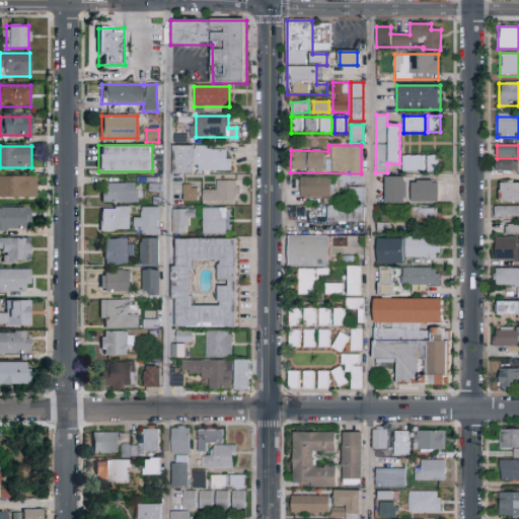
[(194,174),(172,174),(172,147),(229,147),(229,171),(194,171),(194,174)]
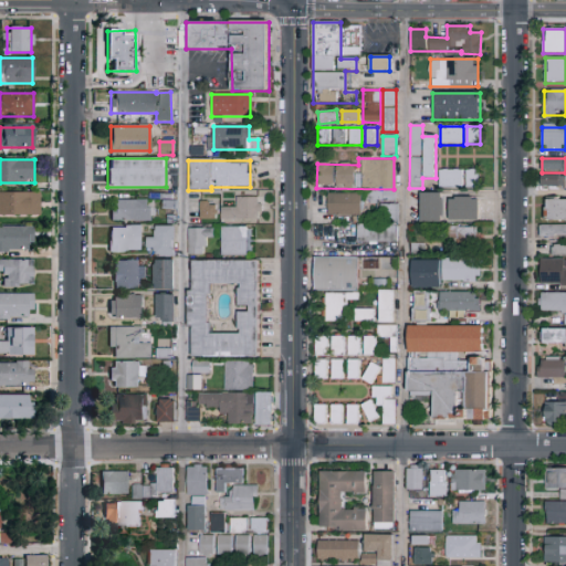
[(441,188),(441,169),(463,169),(463,188),(441,188)]
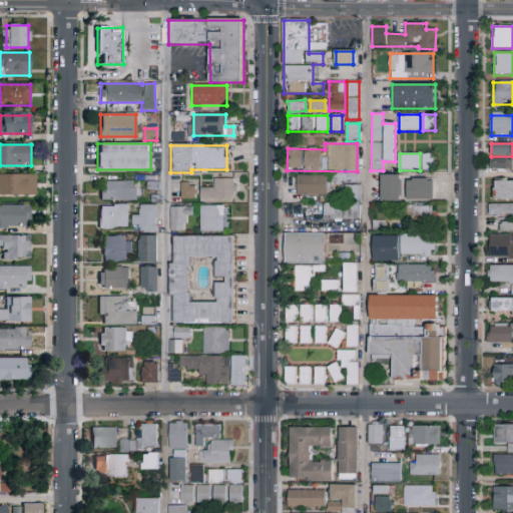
[(435,170),(423,170),(423,153),(435,153),(435,170)]
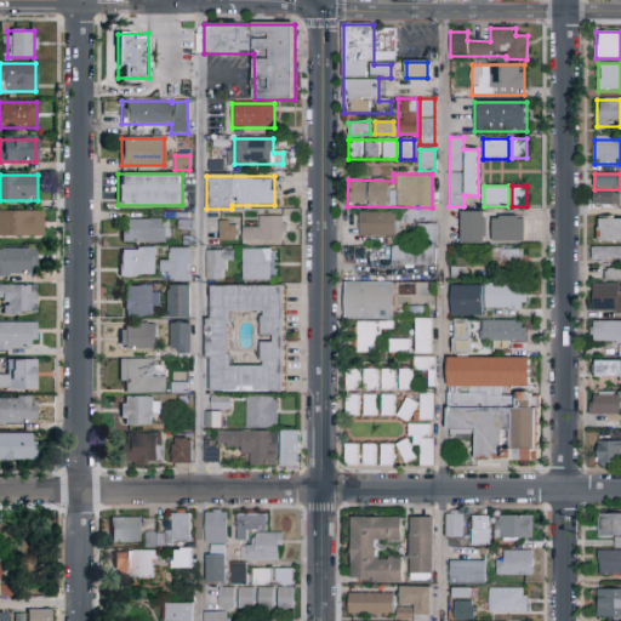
[(593,205),(593,193),(620,193),(620,205),(593,205)]
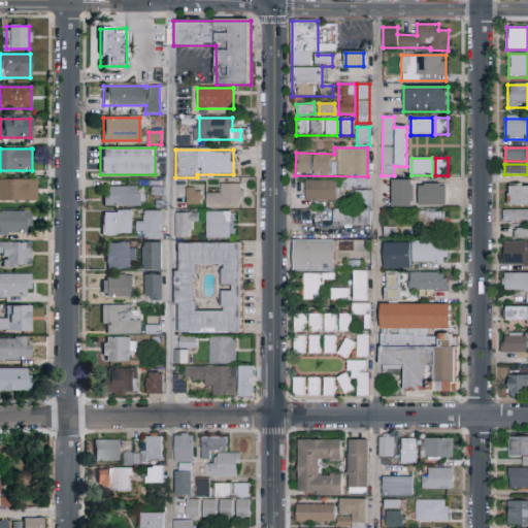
[(343,189),(367,188),(366,177),(342,178),(343,189)]
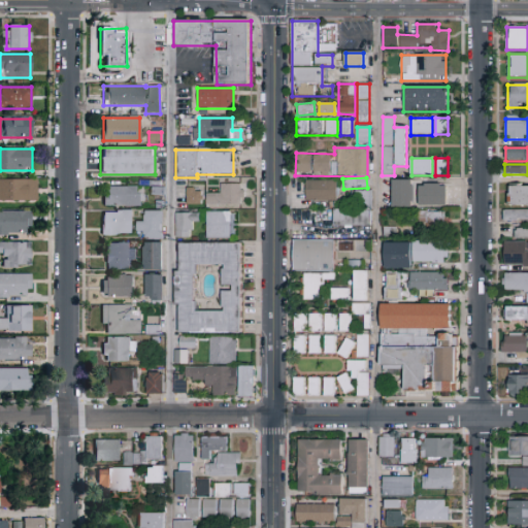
[(36,200),(0,200),(0,179),(36,179),(36,200)]
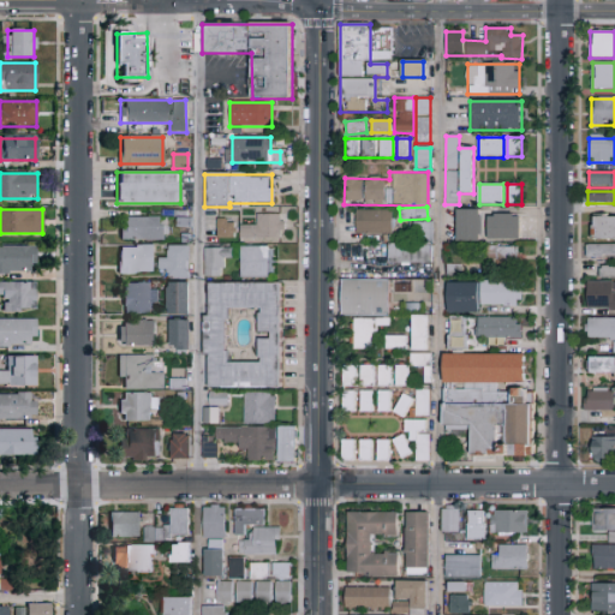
[(356,233),(356,210),(392,210),(392,233),(356,233)]
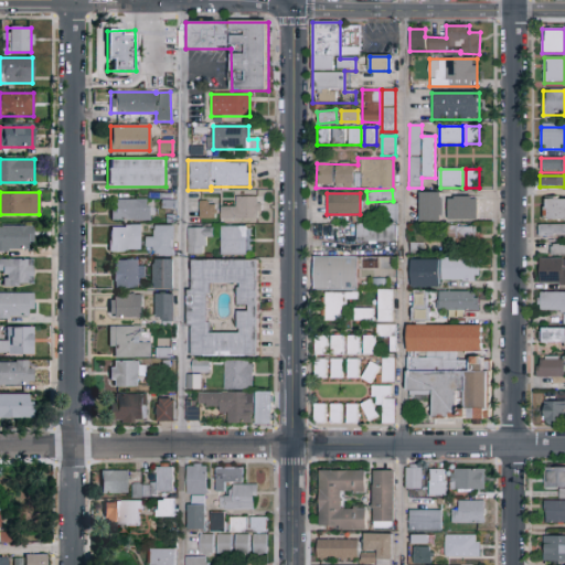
[(419,222),(419,193),(441,193),(441,222),(419,222)]
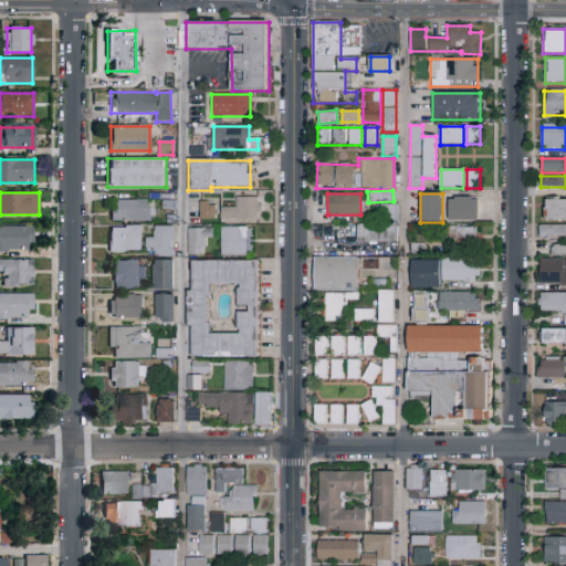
[(236,209),(236,197),(261,197),(261,220),(221,220),(221,209),(236,209)]
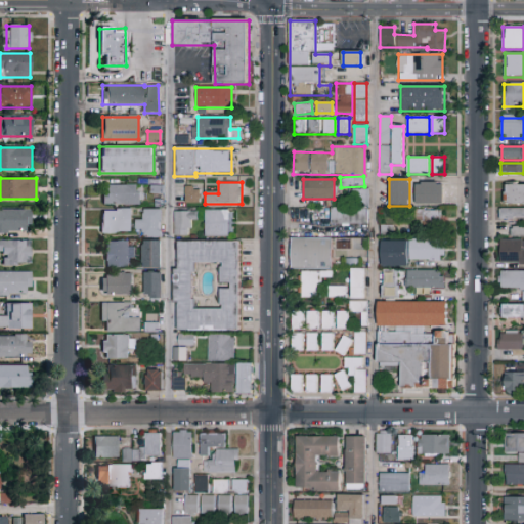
[(443,204),(416,204),(416,182),(443,182),(443,204)]
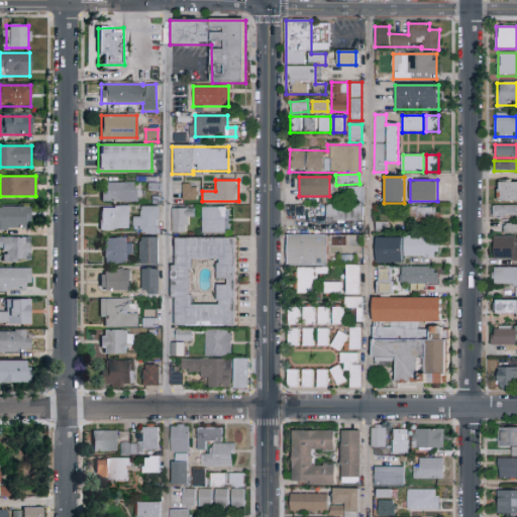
[(100,183),(140,183),(140,202),(100,202),(100,183)]
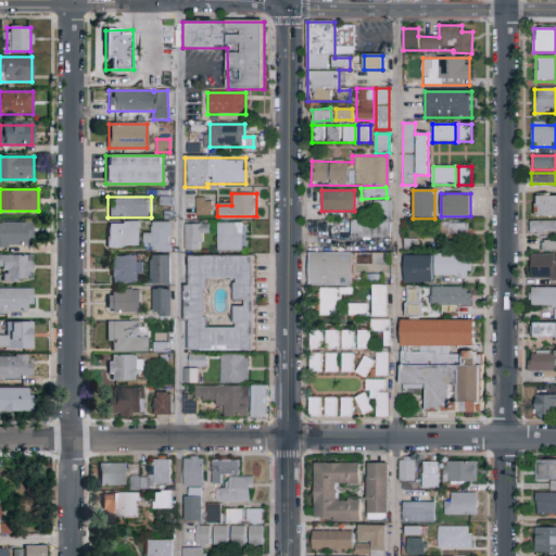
[(555,197),(555,216),(536,216),(536,197),(555,197)]
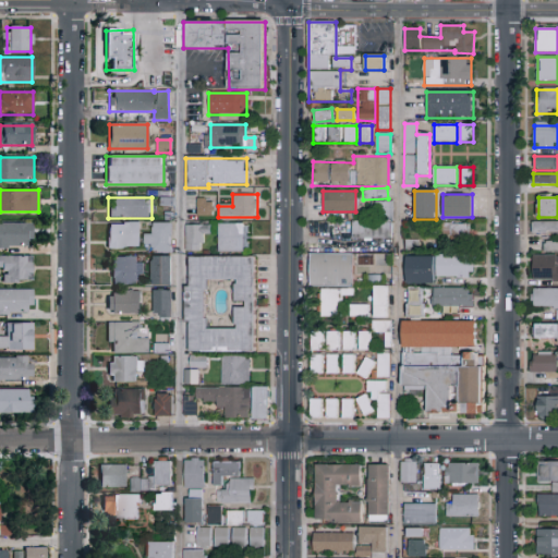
[(213,217),(197,217),(197,198),(213,198),(213,217)]
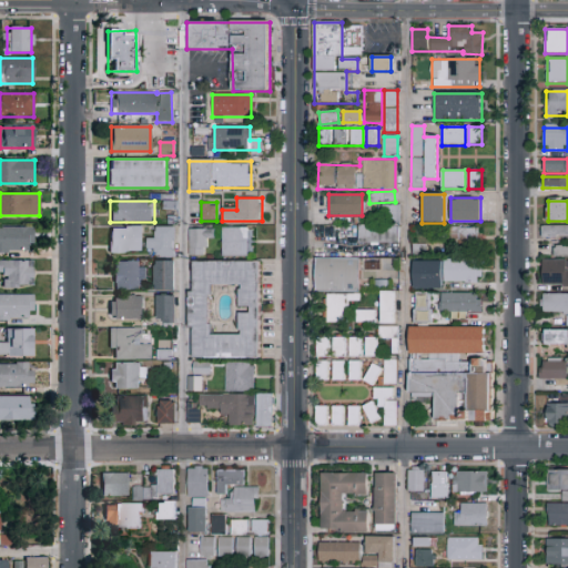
[(382,205),(399,205),(399,243),(358,243),(358,224),(382,224),(382,205)]
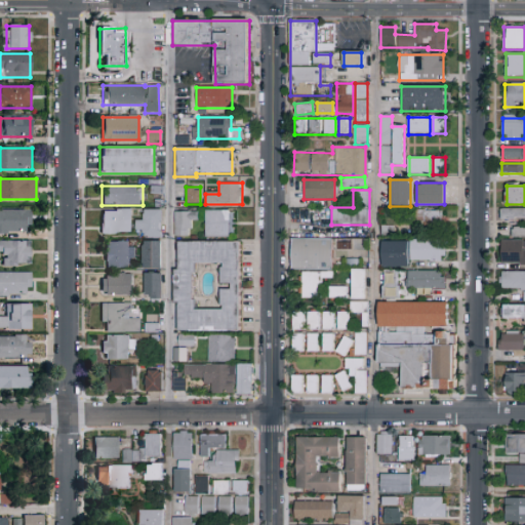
[(501,208),(524,208),(524,221),(501,221),(501,208)]
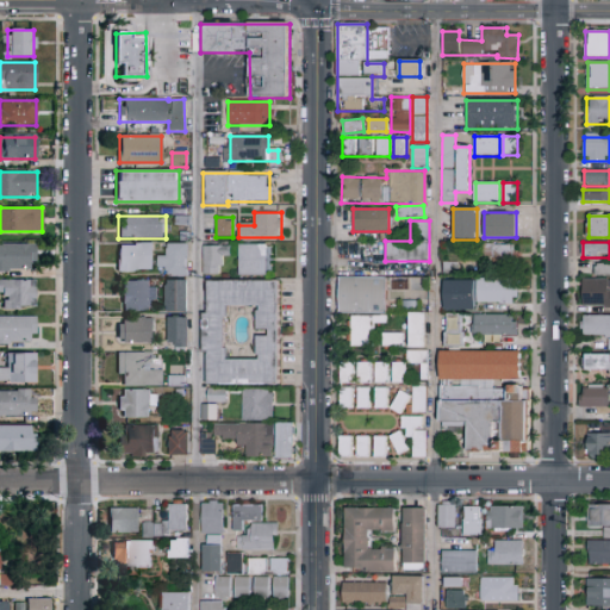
[(0,271),(0,244),(36,244),(36,271),(0,271)]
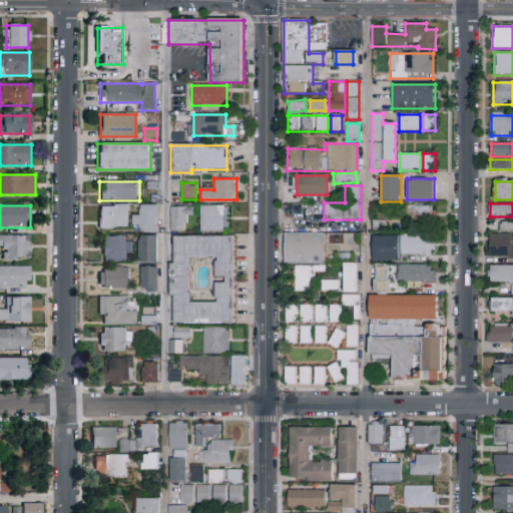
[(99,228),(99,205),(127,205),(127,228),(99,228)]
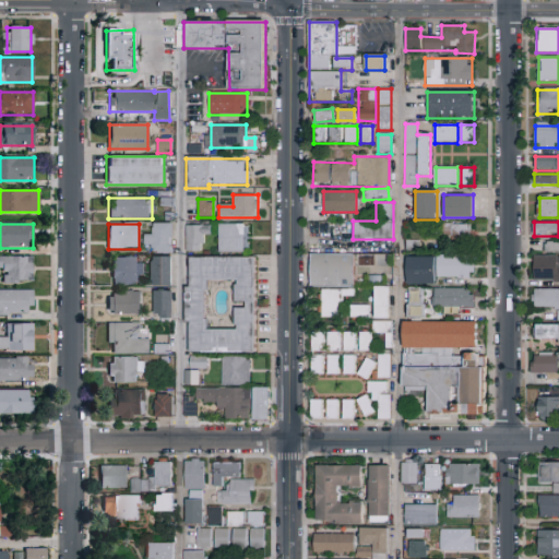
[(146,235),(154,235),(154,224),(171,224),(171,252),(146,252),(146,235)]
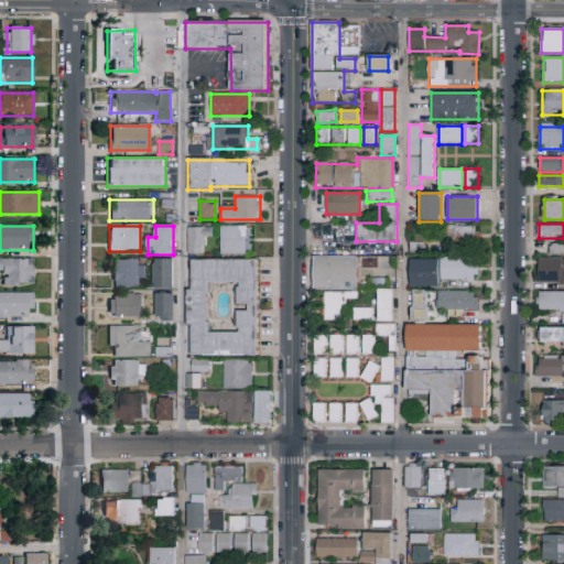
[(475,245),(446,245),(446,226),(475,226),(475,245)]
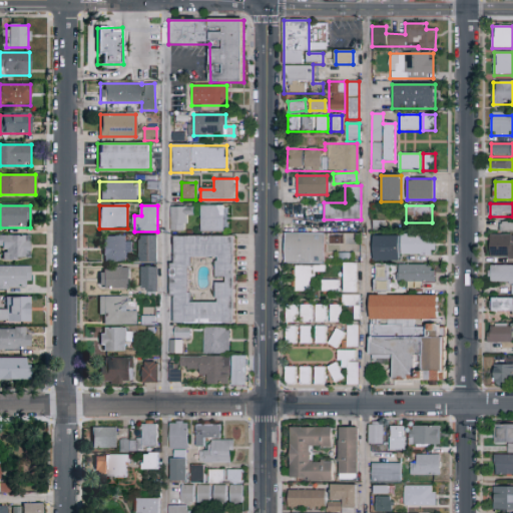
[(170,230),(171,206),(193,207),(193,216),(186,216),(186,230),(170,230)]
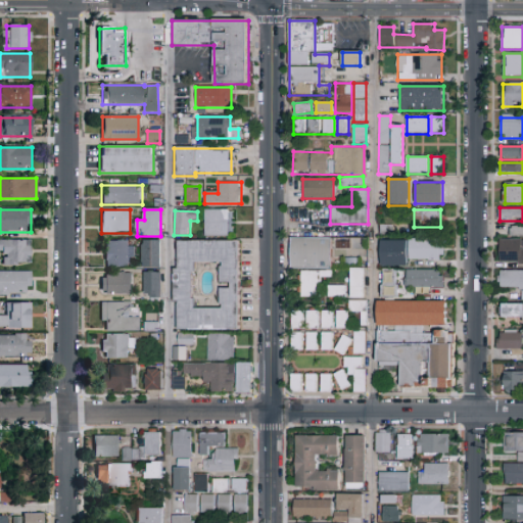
[(204,210),(230,210),(230,236),(204,236),(204,210)]
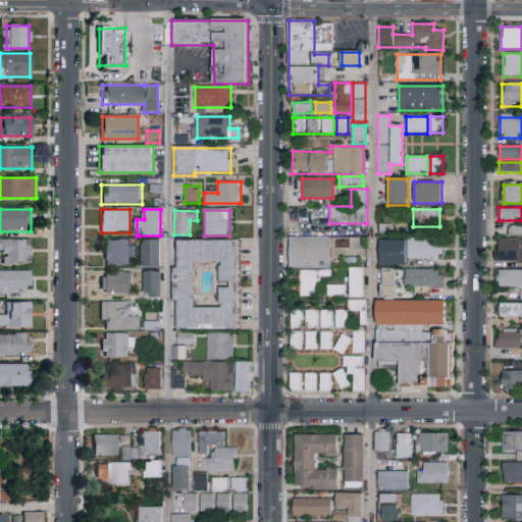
[(521,225),(521,237),(509,237),(509,225),(521,225)]
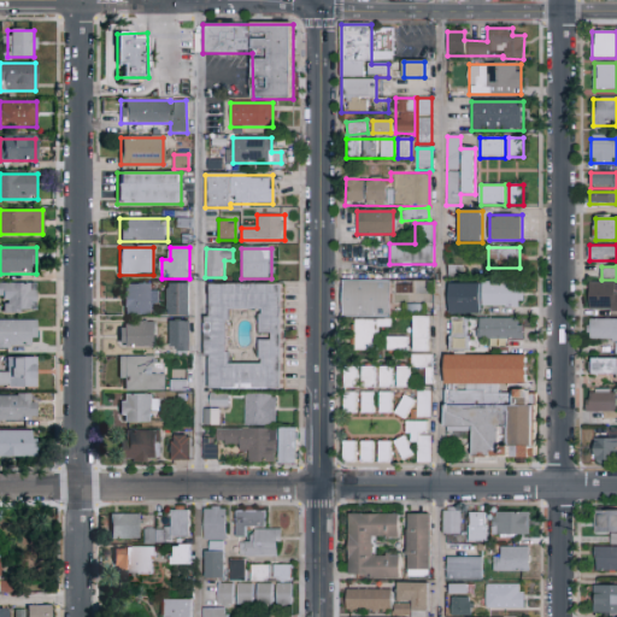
[(342,317),(342,281),(391,281),(391,328),(376,328),(376,350),(356,350),(356,317),(342,317)]
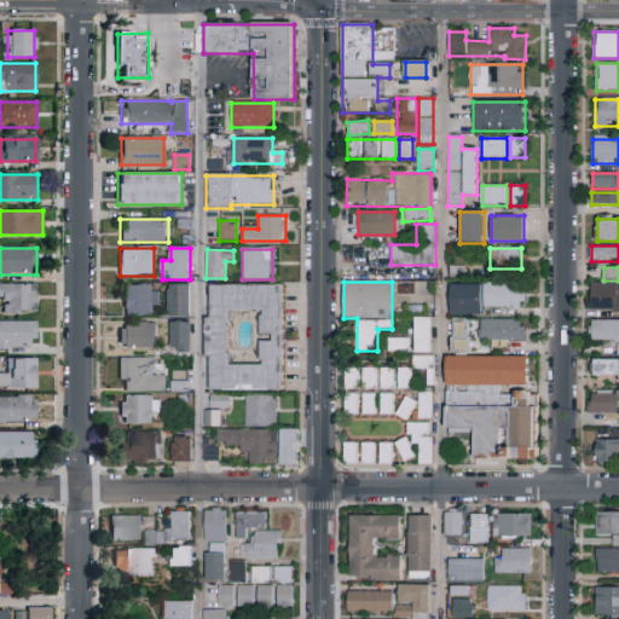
[(0,283),(35,283),(35,313),(4,313),(4,298),(0,298),(0,283)]
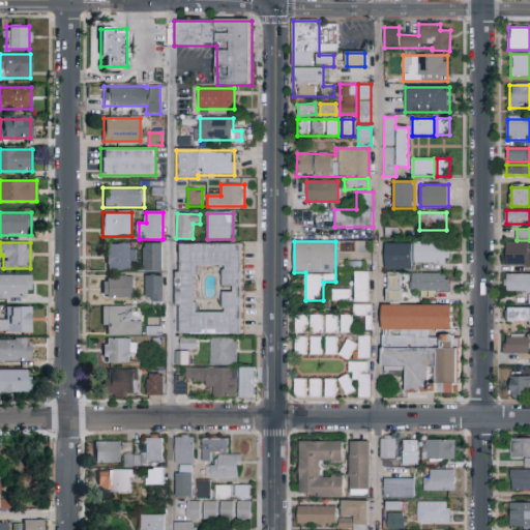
[(135,270),(106,270),(106,243),(135,243),(135,270)]
